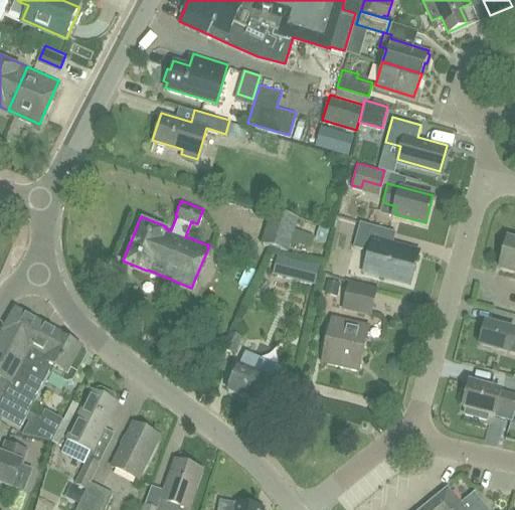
[(284,212),(275,245),(288,248),(289,246),(310,249),(314,236),(318,222),(284,212)]
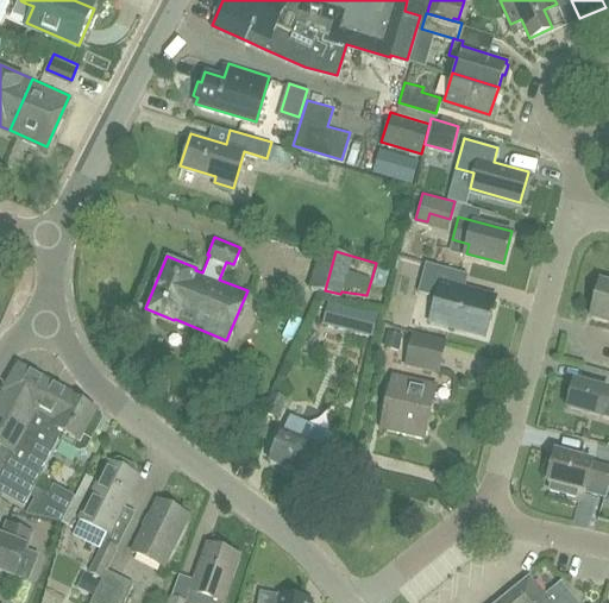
[(489,315),(490,316),(491,312),(490,312),(495,294),(456,283),(459,269),(425,259),(416,289),(435,294),(428,319),(465,328),(466,325),(485,330),(489,315)]
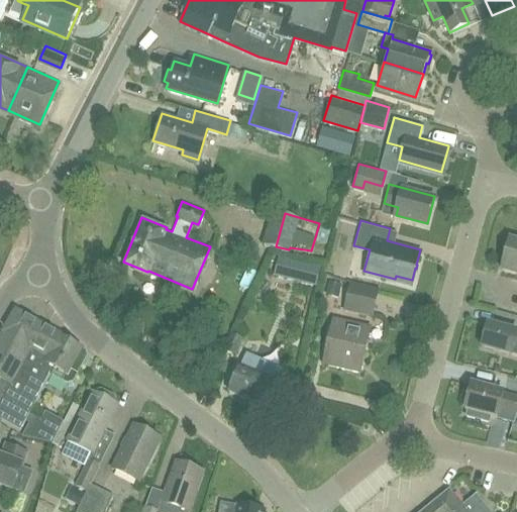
[(516,237),(509,236),(501,267),(516,271),(516,237)]
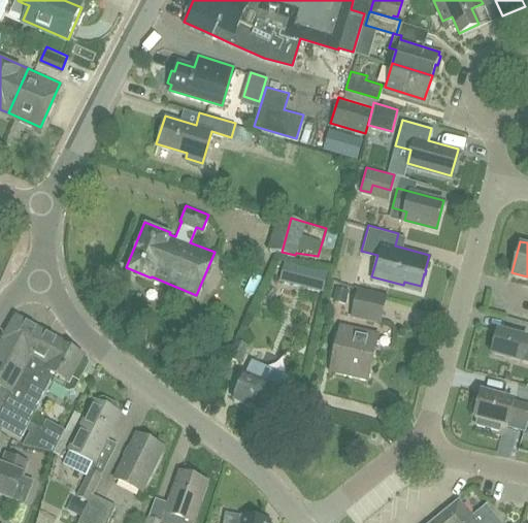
[(294,282),(322,289),(326,270),(299,263),(294,282)]
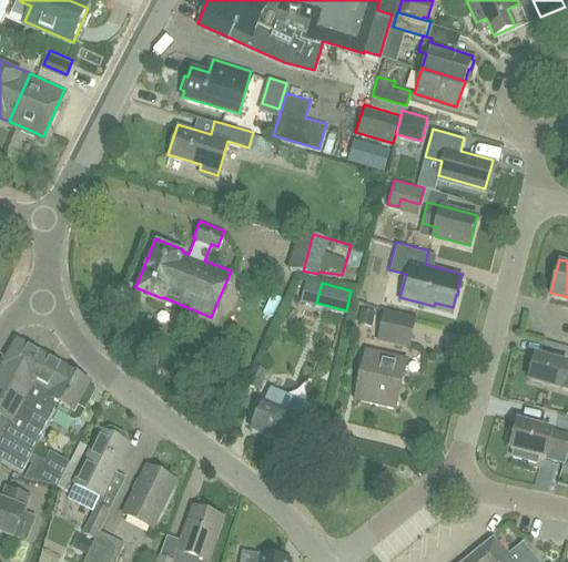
[(288,305),(283,316),(291,319),(296,308),(288,305)]
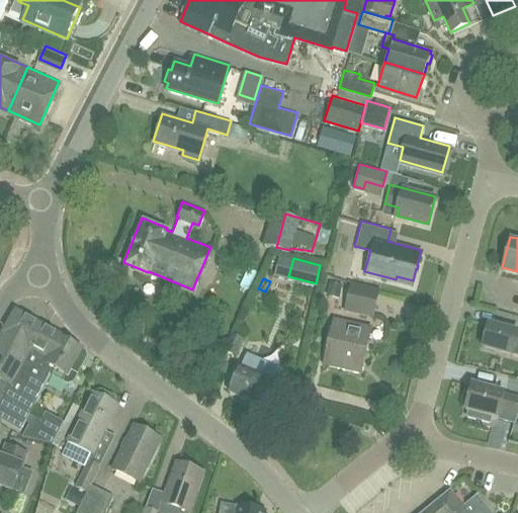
[(326,291),(339,294),(341,281),(328,279),(326,291)]
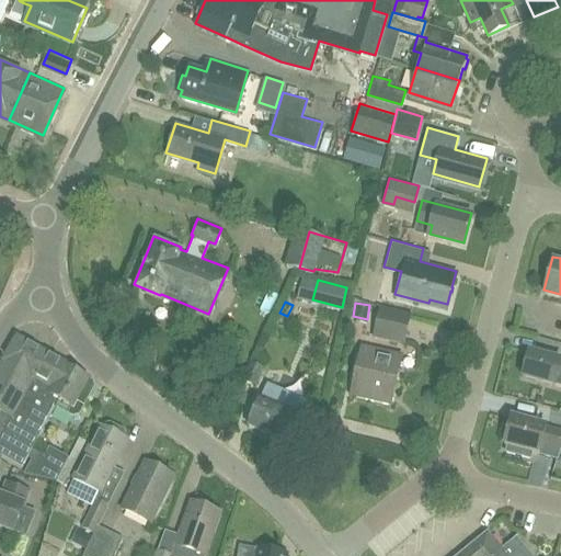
[(410,311),(379,304),(373,335),(402,341),(410,311)]
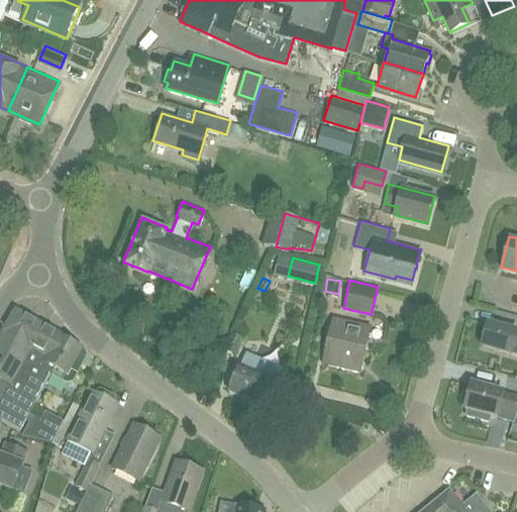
[(66,380),(72,378),(85,352),(84,347),(81,345),(60,333),(61,331),(14,306),(1,329),(0,331),(0,376),(10,382),(0,398),(0,416),(19,427),(50,371),(66,380)]
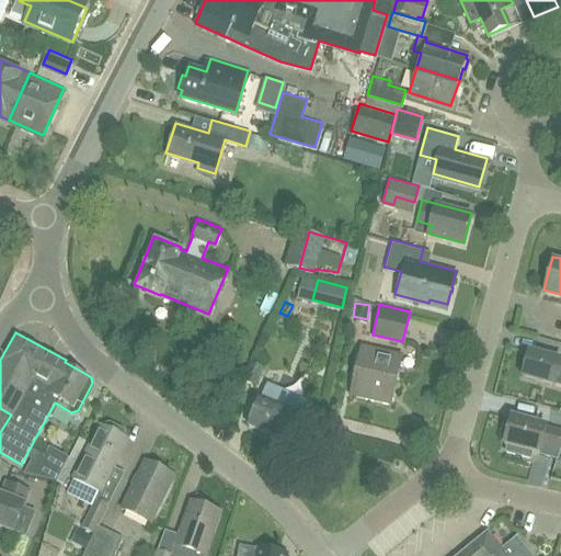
[(389,403),(401,352),(361,342),(348,393),(351,393),(388,401),(389,403)]
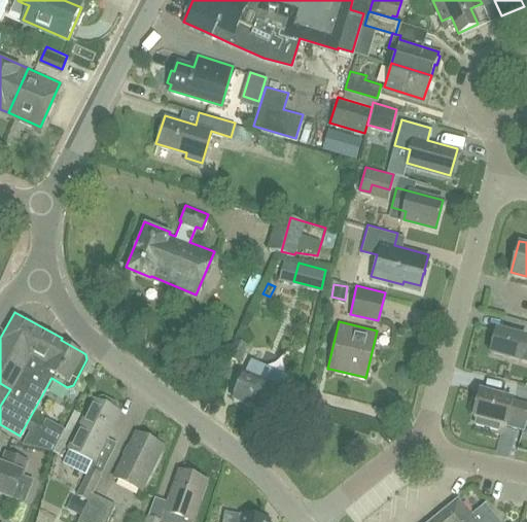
[(496,327),(490,351),(521,359),(521,358),(526,359),(526,335),(526,336),(496,327)]
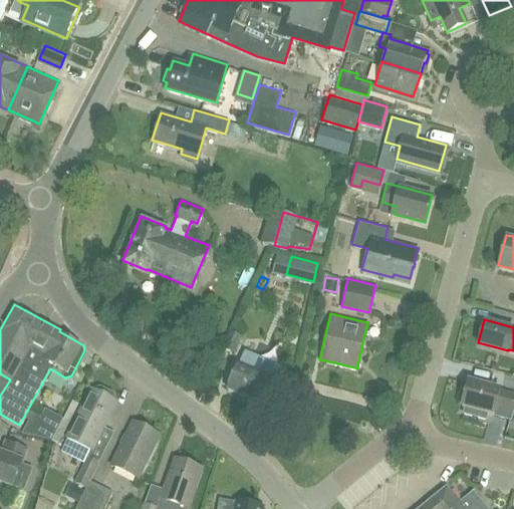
[(222,344),(233,349),(240,334),(229,329),(222,344)]
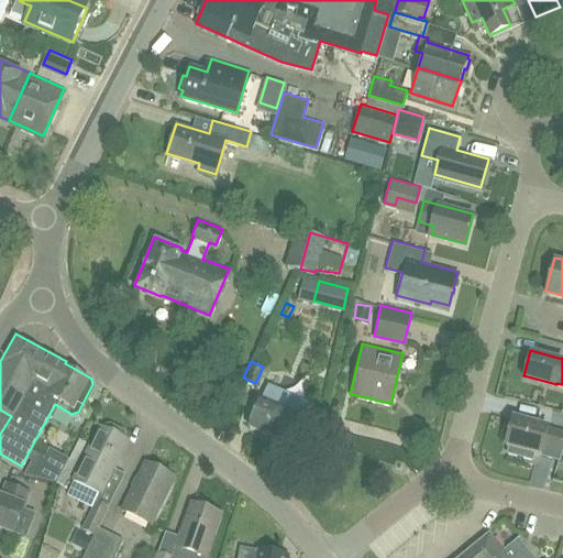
[(255,408),(249,425),(289,442),(289,441),(300,446),(305,436),(308,438),(316,420),(301,414),(301,413),(299,413),(306,398),(267,382),(262,396),(256,394),(251,406),(255,408)]
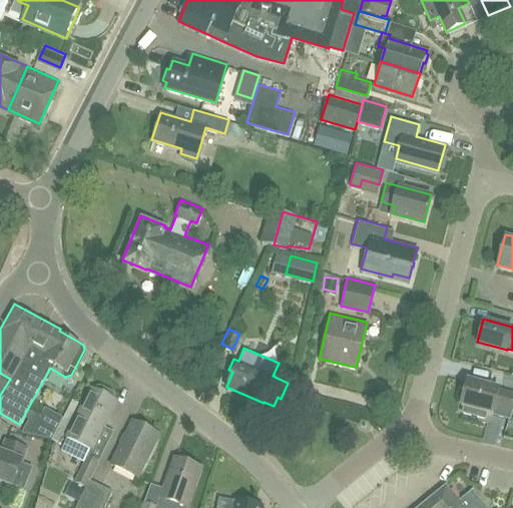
[(467,378),(460,403),(465,405),(463,410),(483,415),(484,410),(492,412),(508,416),(511,407),(512,399),(512,391),(498,387),(467,378)]
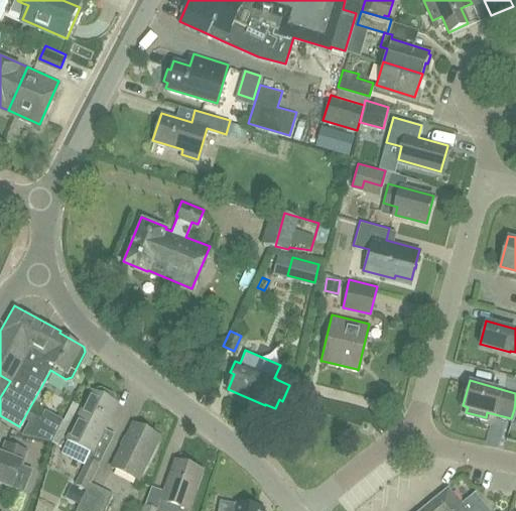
[(113,393),(99,386),(97,388),(95,390),(91,388),(68,437),(92,450),(116,401),(112,399),(113,396),(113,393)]
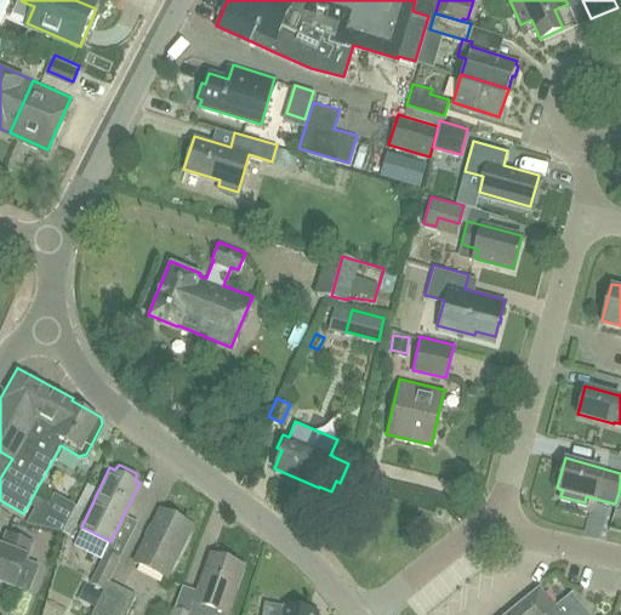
[(192,524),(193,523),(159,506),(135,557),(134,557),(134,558),(166,575),(167,574),(166,574),(192,524)]
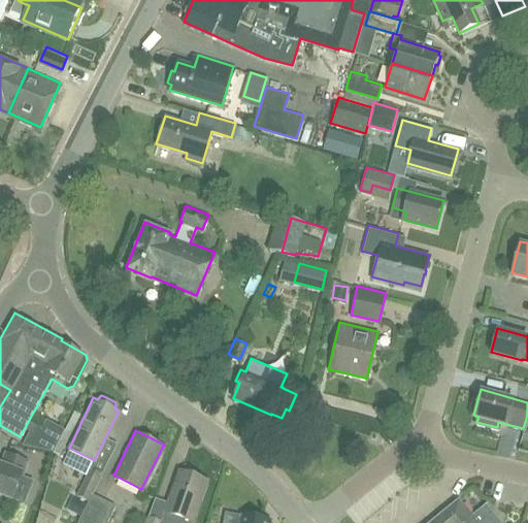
[(0,463),(0,491),(11,497),(27,459),(5,451),(0,463)]
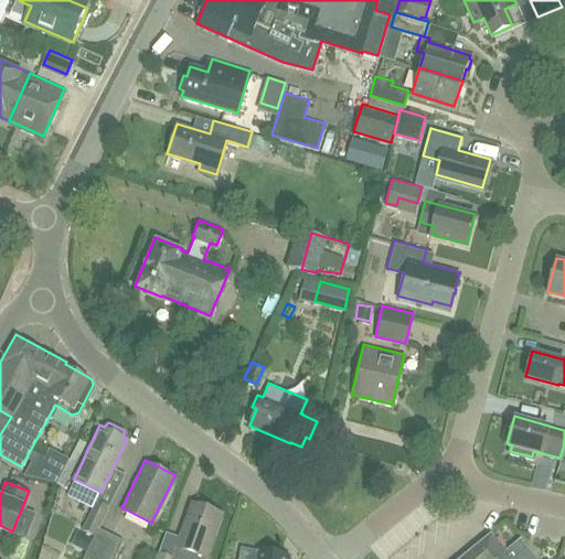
[(95,533),(98,525),(108,505),(96,500),(83,527),(95,533)]
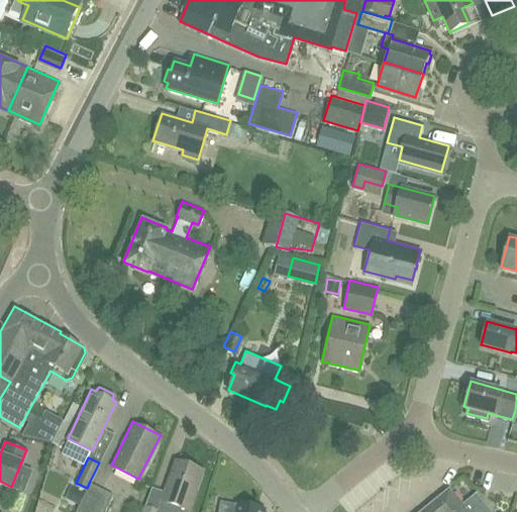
[(157,511),(187,511),(189,509),(203,469),(175,458),(161,499),(157,509),(159,509),(158,511),(157,511)]
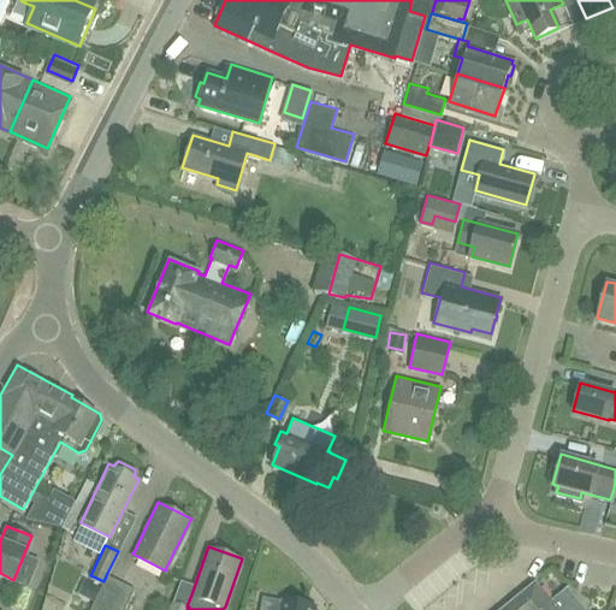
[(107,573),(104,581),(90,608),(95,609),(123,609),(135,587),(107,573)]
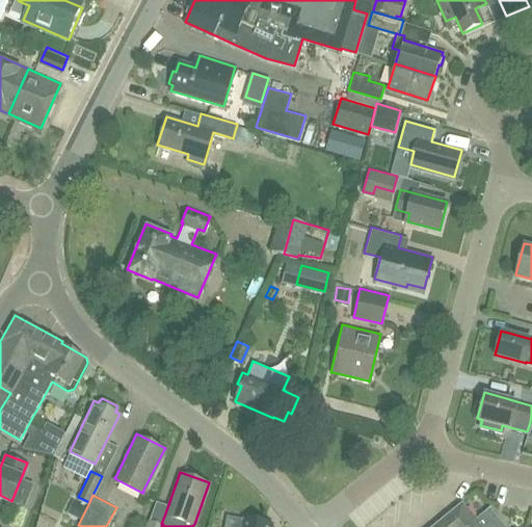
[(505,526),(489,506),(475,518),(461,501),(428,526),(505,526)]
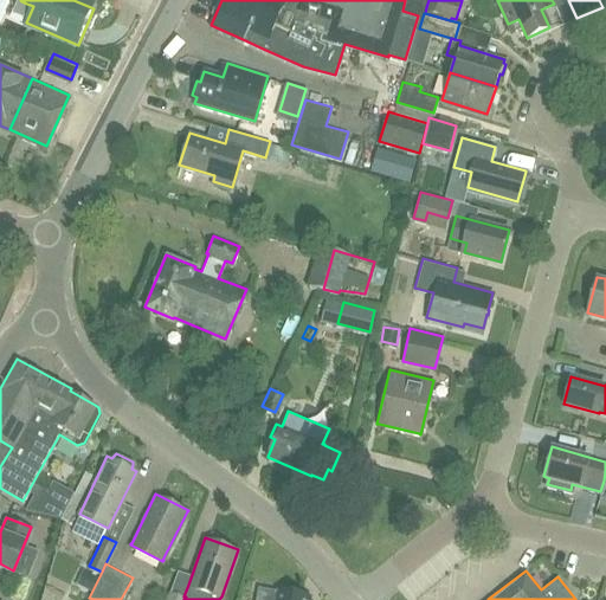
[(309,599),(310,595),(258,586),(255,599),(309,599)]
